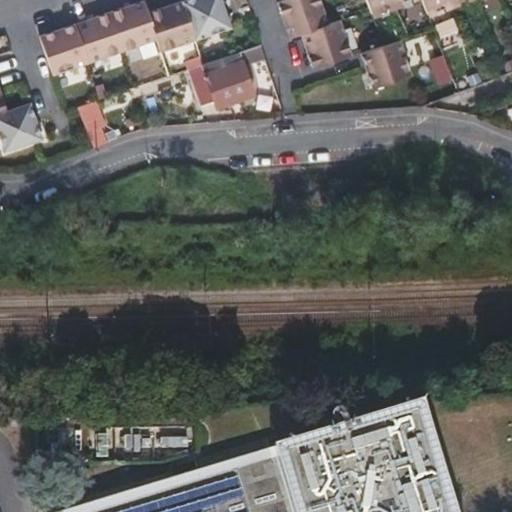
[(230,26),(221,0),(184,0),(183,0),(148,12),(144,0),(40,35),(53,73),(157,38),(161,49),(230,26)]
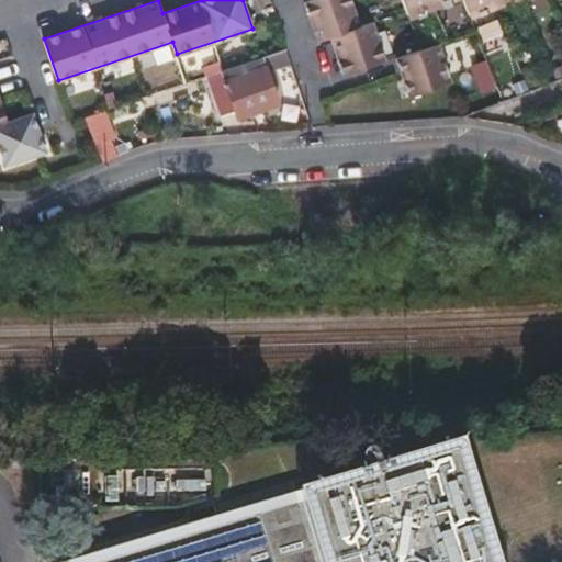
[(330,40),(360,30),(349,0),(317,0),(305,4),(318,44),(330,40)]
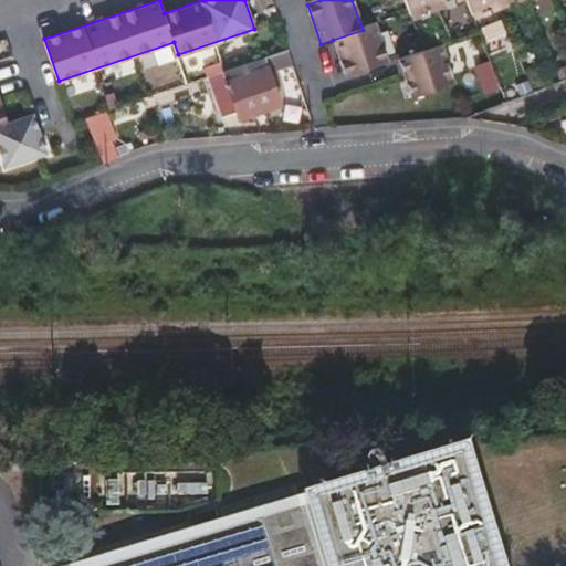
[(433,0),(402,0),(410,17),(437,6),(433,0)]
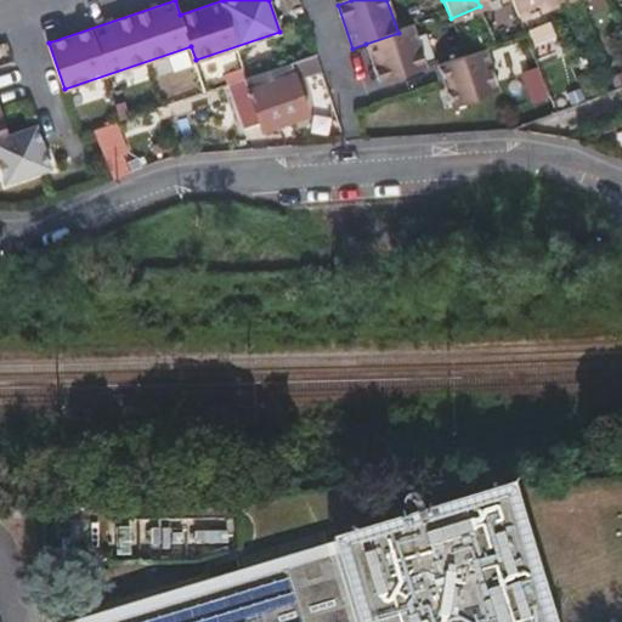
[(543,0),(509,0),(518,20),(547,7),(543,0)]
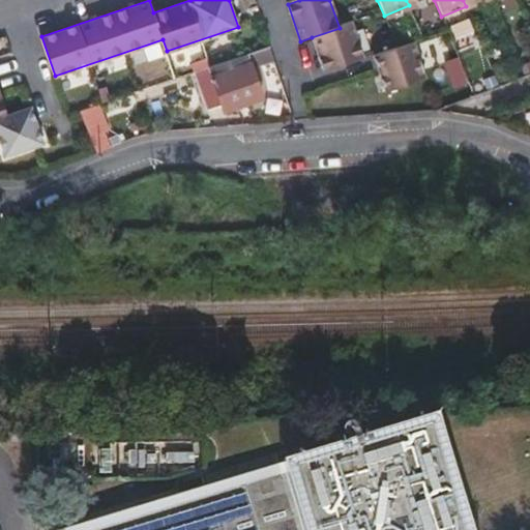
[(451,26),(459,47),(474,40),(467,20),(451,26)]
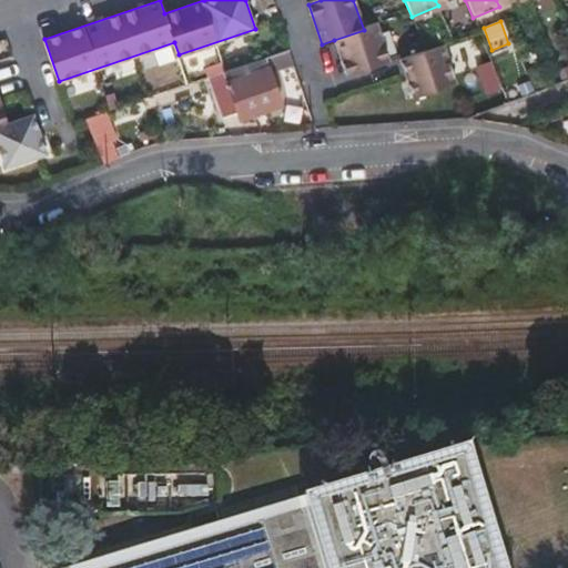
[(364,30),(334,40),(347,78),(389,64),(377,26),(364,30)]
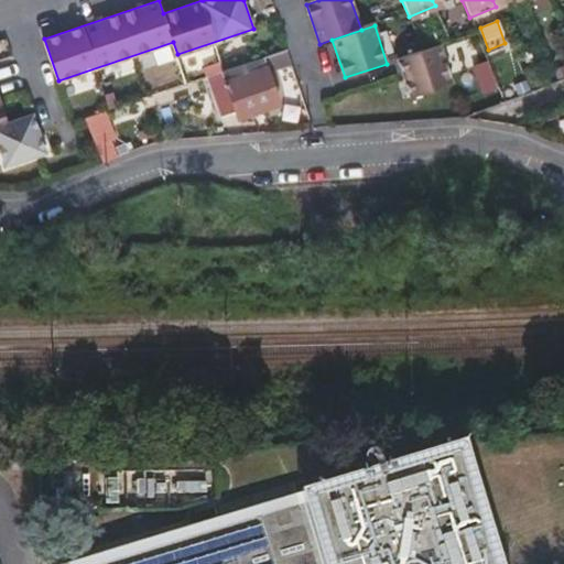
[(453,85),(440,46),(397,60),(403,82),(410,99),(453,85)]
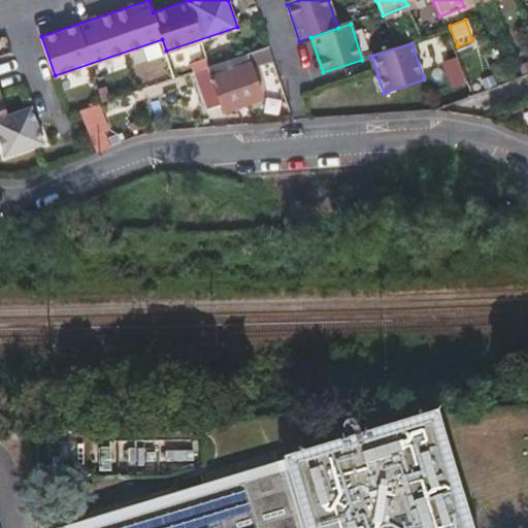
[(268,44),(198,68),(210,107),(227,102),(229,107),(265,95),(255,65),(273,59),(268,44)]
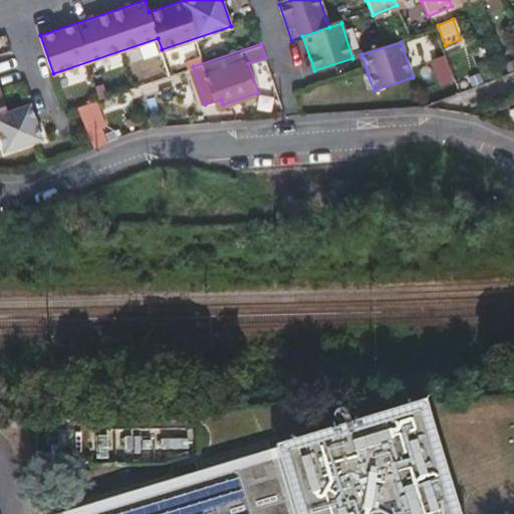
[(438,85),(452,83),(447,55),(433,58),(438,85)]
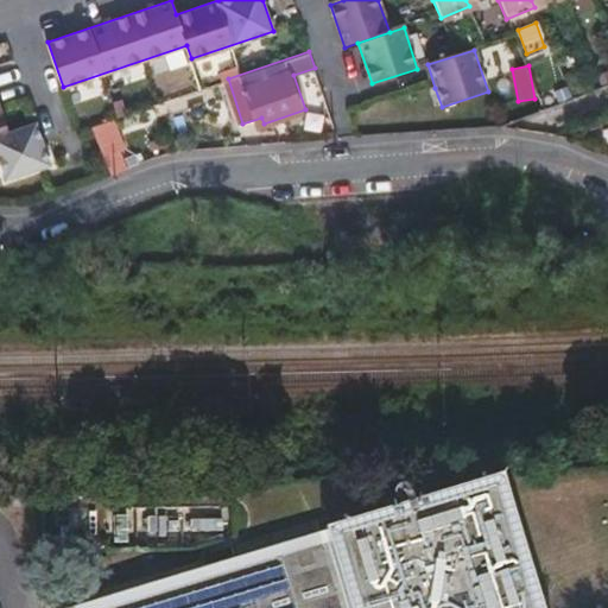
[(0,176),(46,163),(31,121),(4,128),(0,119),(0,176)]
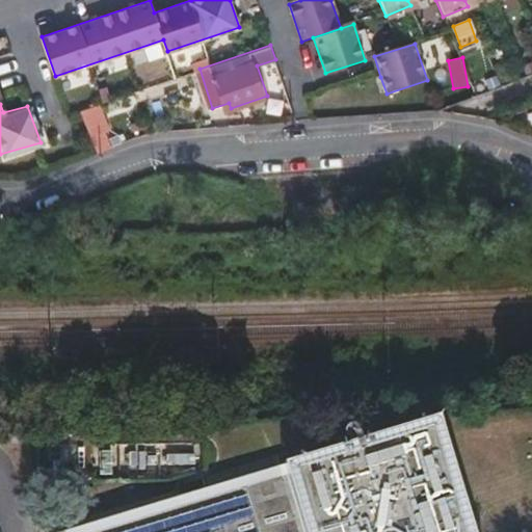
[(95,154),(112,148),(99,105),(80,110),(95,154)]
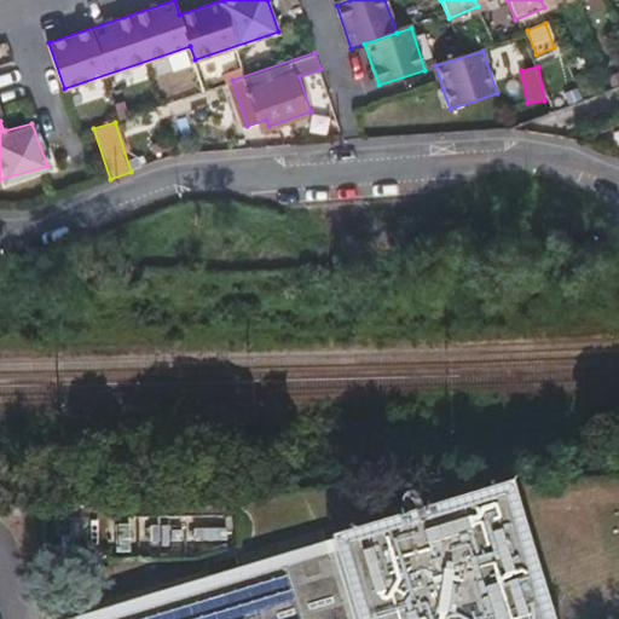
[(509,505),(277,573),(120,618),(533,618),(512,542),(518,539),(509,507),(509,505)]
